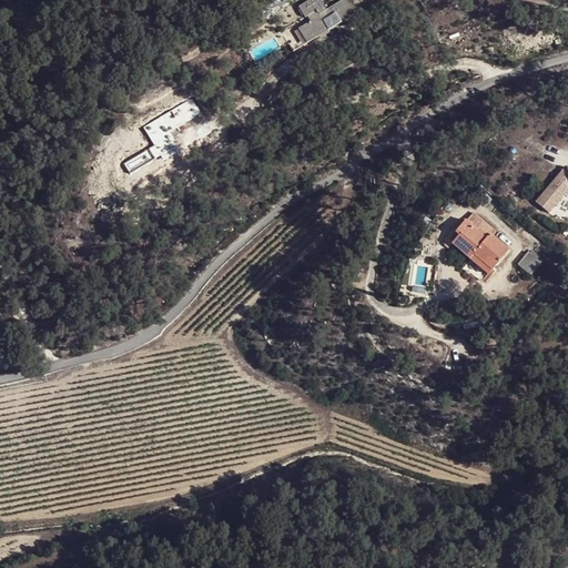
[(311,22),(301,28),(308,42),(333,28),(356,14),(346,0),(342,0),(327,9),(326,9),(321,0),(310,0),(298,7),(305,18),(307,17),(311,22)]
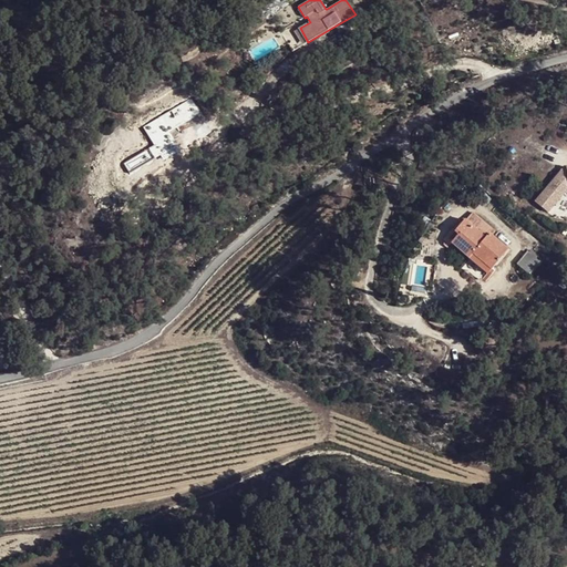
[(297,22),(300,28),(310,22),(307,17),(305,18),(297,22)]
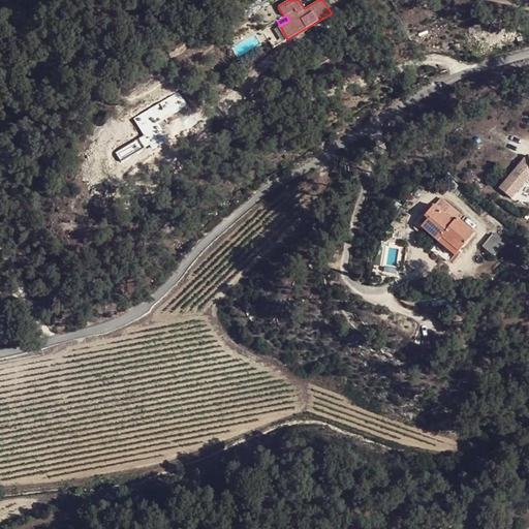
[(526,164),(505,193),(519,203),(528,188),(528,161),(528,162),(526,164)]
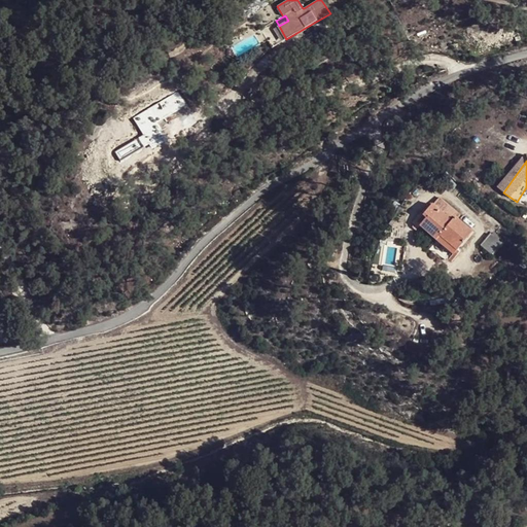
[(432,204),(422,216),(425,219),(419,225),(436,240),(440,236),(457,250),(472,232),(455,216),(458,213),(440,198),(433,205),(432,204)]
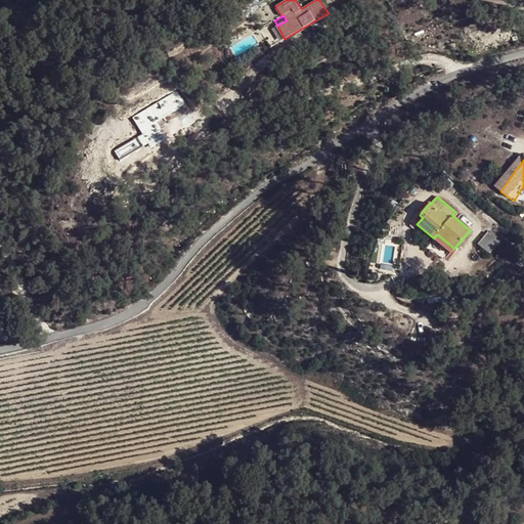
[(423,218),(420,215),(419,215),(411,223),(416,226),(417,224),(423,218)]
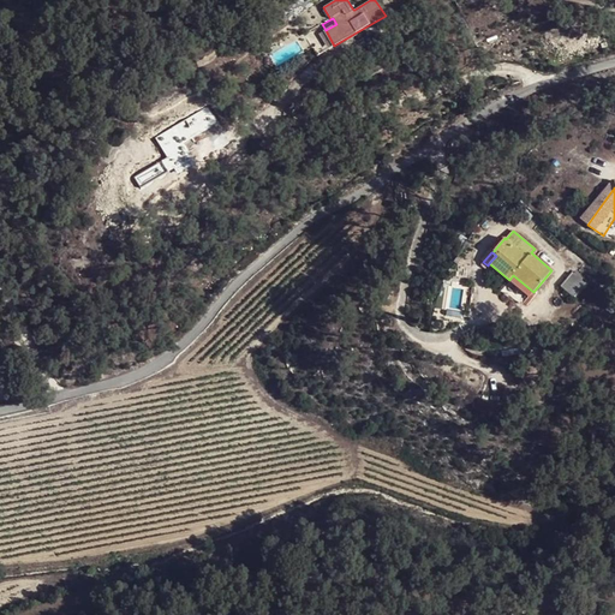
[(586,285),(572,273),(560,286),(574,298),(586,285)]
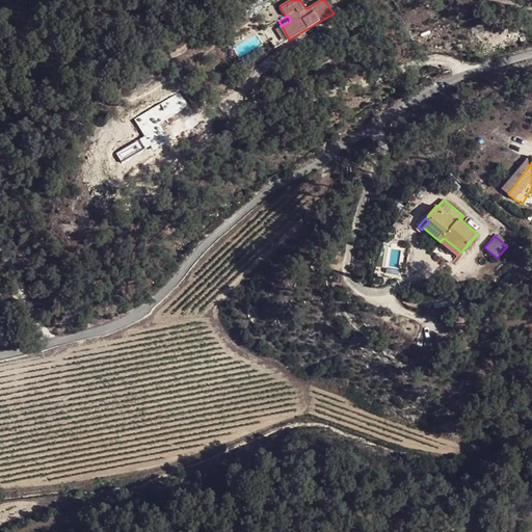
[(458,257),(461,253),(444,238),(441,242),(458,257)]
